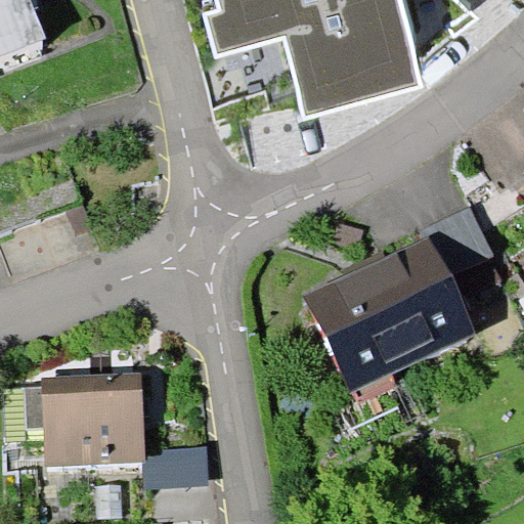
[(0,0),(0,61),(49,45),(32,0),(0,0)]
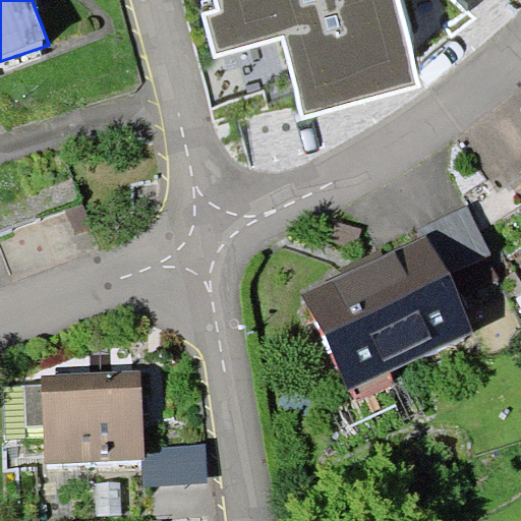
[(215,0),(218,8),(205,11),(216,57),(283,40),(300,116),(418,87),(397,0),(215,0)]
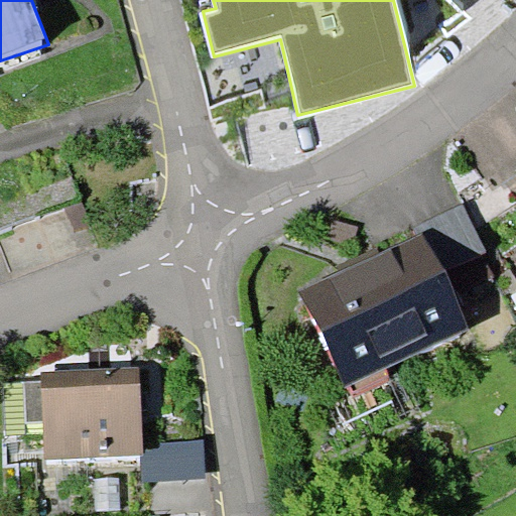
[(0,231),(78,203),(67,172),(0,196),(0,231)]
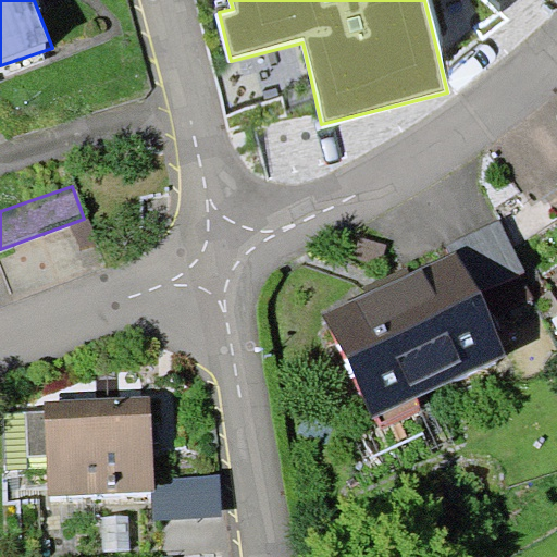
[(453,244),(457,254),(477,296),(527,273),(502,221),(453,244)]
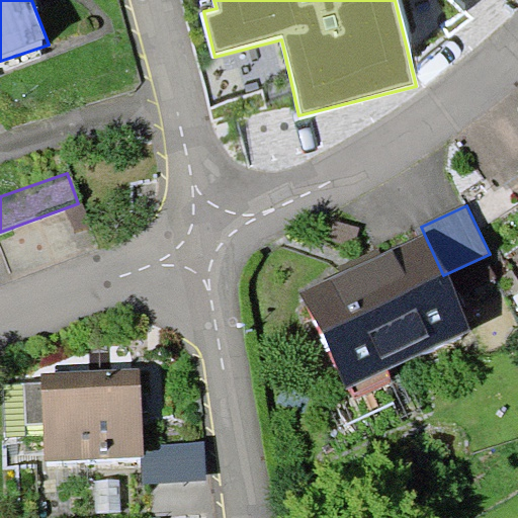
[(342,271),(300,291),(347,390),(470,332),(443,275),(425,236),(384,255),(380,246),(339,265),(342,271)]
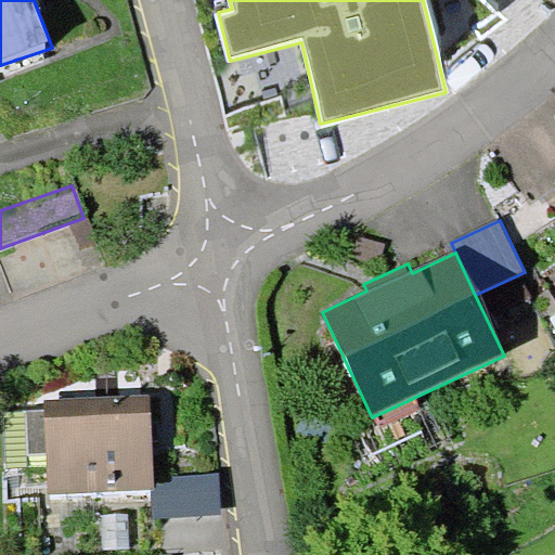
[(49,493),(154,488),(154,473),(150,395),(43,400),(49,493)]
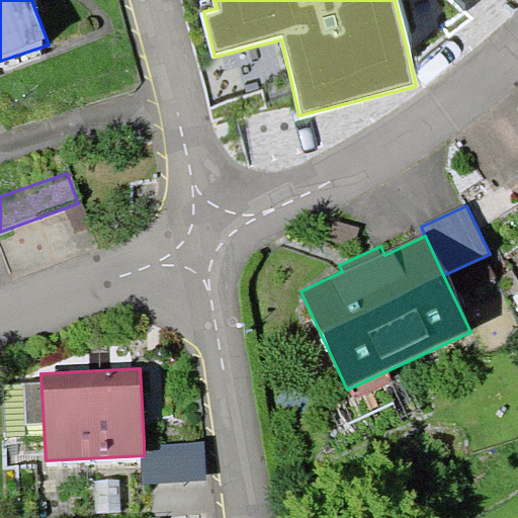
[(206,481),(205,439),(144,441),(144,455),(145,483),(206,481)]
